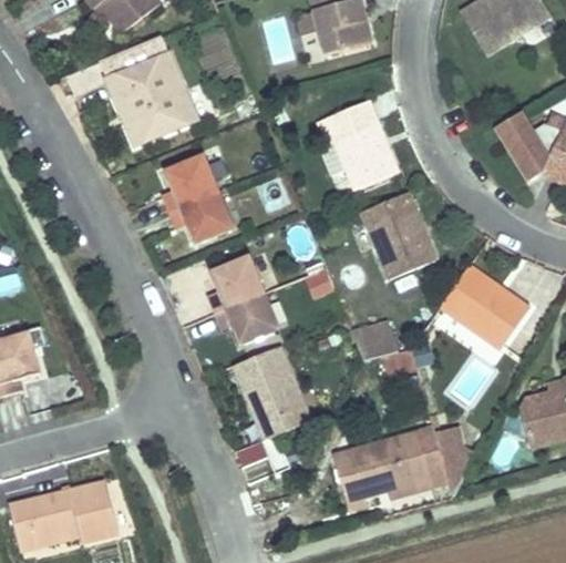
[(162,0),(90,0),(95,7),(100,3),(107,13),(122,31),(162,0)]
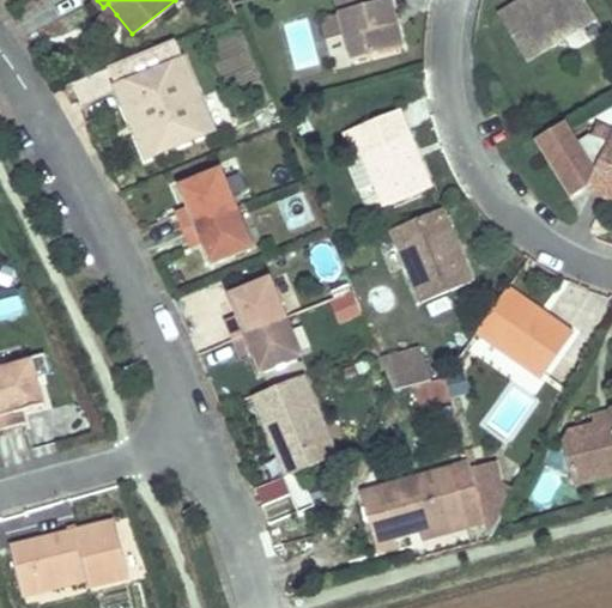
[(393,11),(391,0),(337,0),(351,56),(401,43),(397,23),(393,11)]
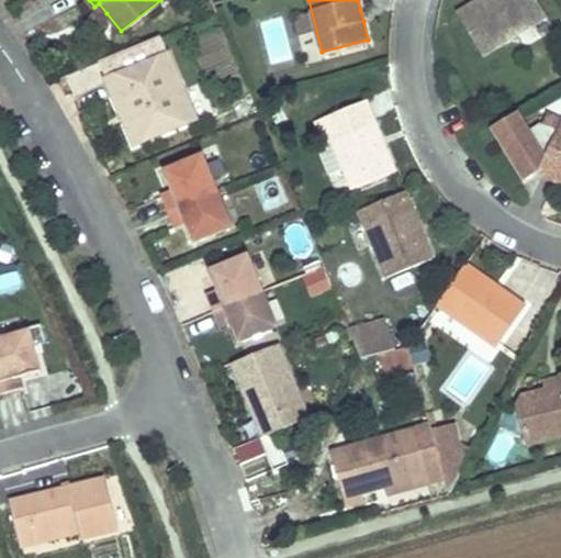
[(547,14),(538,0),(474,0),(456,12),(482,54),(547,14)]
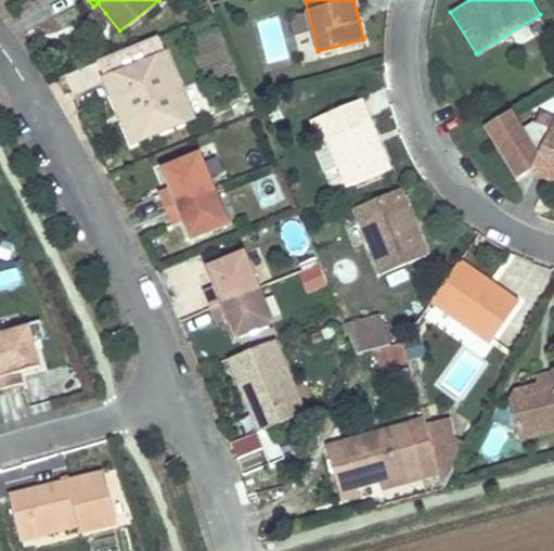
[(105,13),(98,3),(93,7),(101,17),(105,13)]
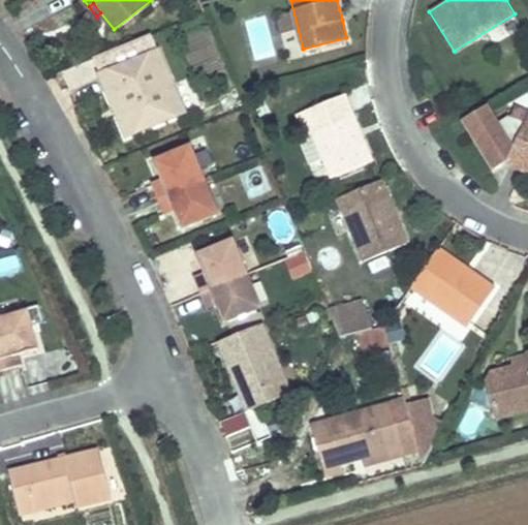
[(347,8),(339,9),(342,20),(349,18),(347,8)]
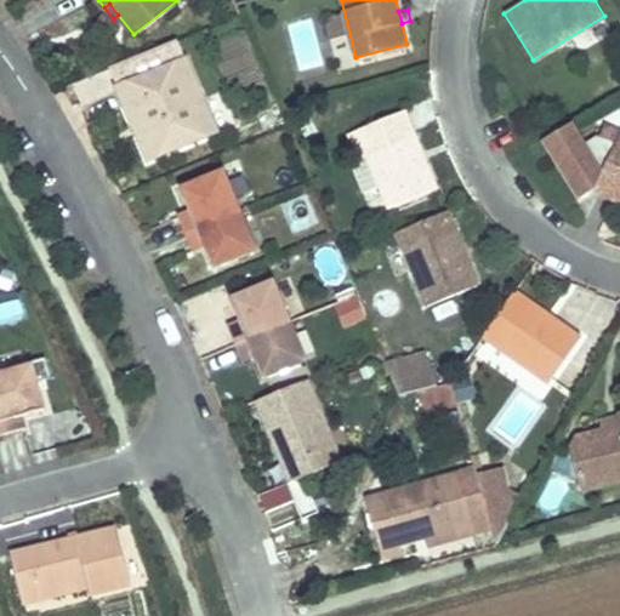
[(283,23),(295,68),(320,62),(310,17),(283,23)]
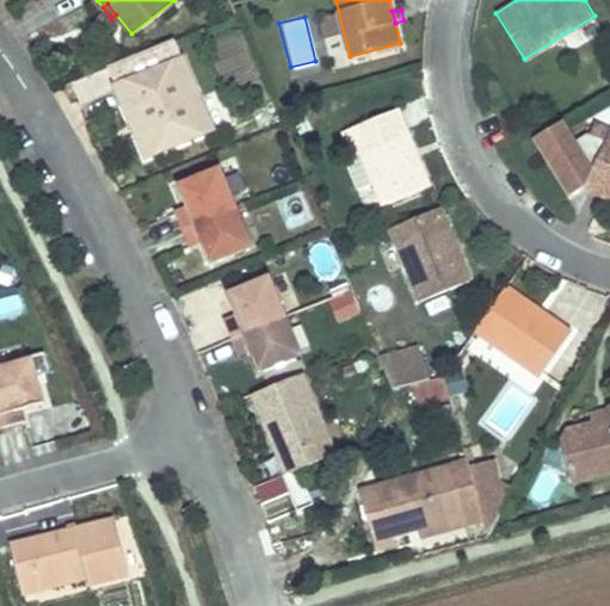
[(173,36),(104,65),(115,86),(124,105),(131,103),(152,147),(154,153),(213,128),(182,55),(173,36)]
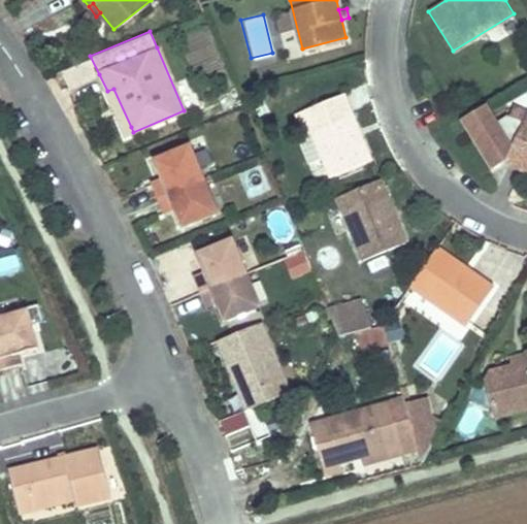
[(133,132),(131,127),(113,89),(107,91),(126,134),(126,135),(133,132)]
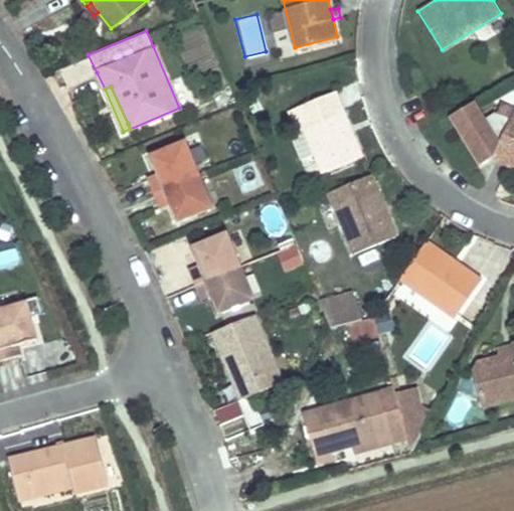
[(361,155),(333,91),(287,111),(295,131),(302,128),(321,172),(361,155)]
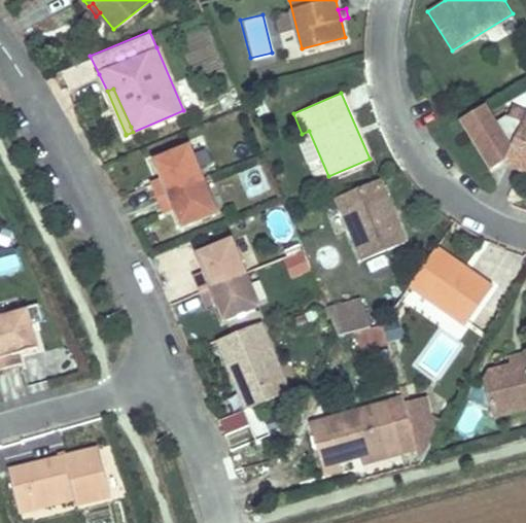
[(525,111),(504,160),(525,169),(525,165),(525,111)]
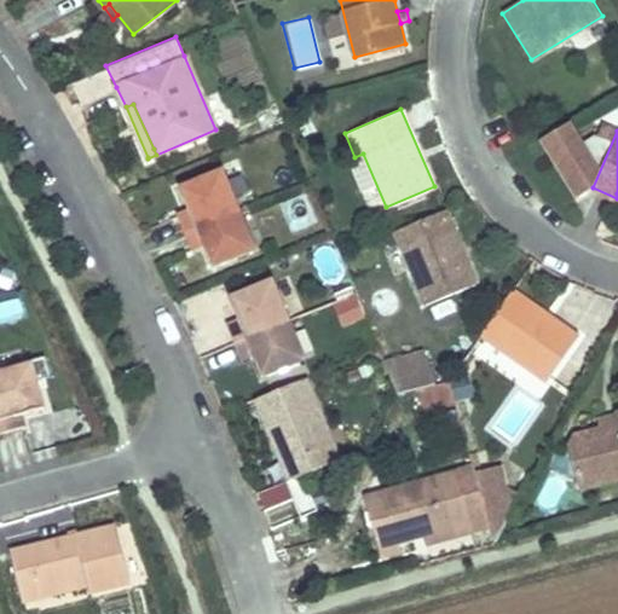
[(255,247),(238,208),(221,168),(182,185),(191,208),(178,214),(185,231),(192,247),(204,242),(214,264),(255,247)]
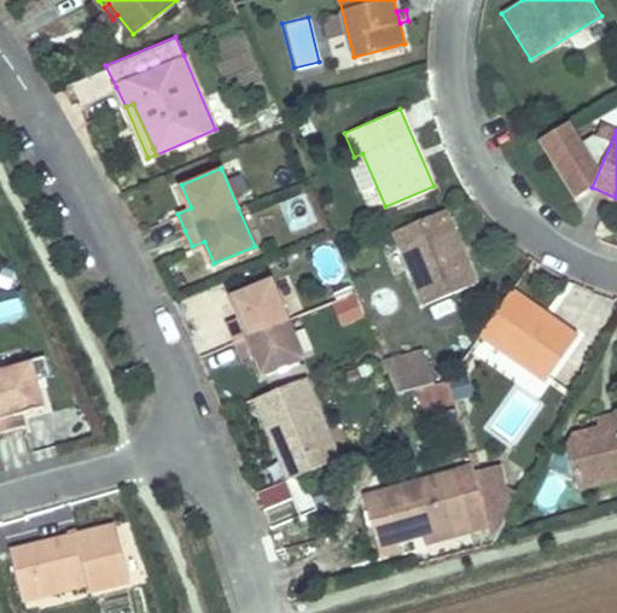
[(477,282),(444,208),(366,241),(397,316),(477,282)]
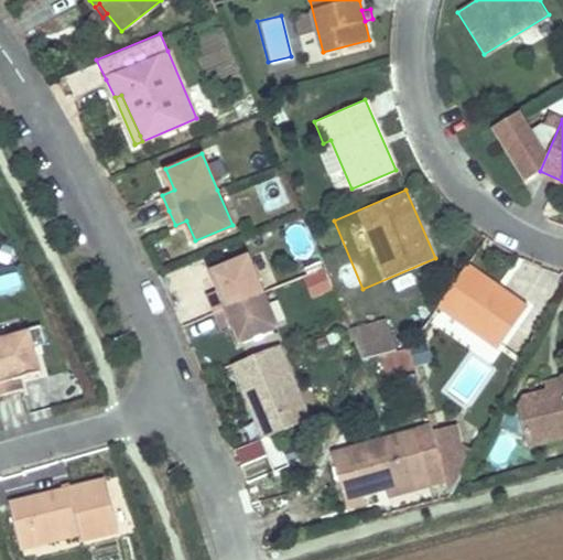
[(277,325),(262,290),(248,255),(209,270),(218,291),(207,295),(213,310),(219,325),(229,321),(238,341),(277,325)]
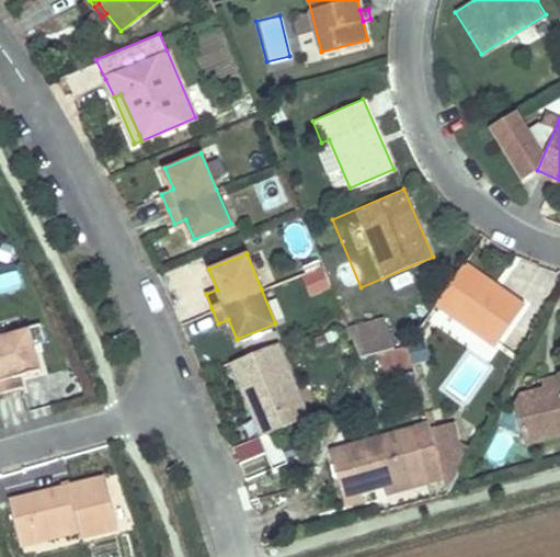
[(306,294),(330,286),(322,263),(298,271),(306,294)]
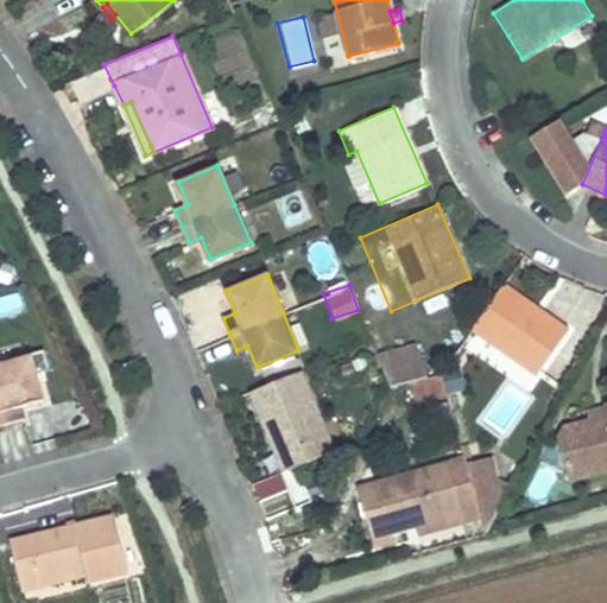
[(567,330),(503,285),(470,329),(535,375),(567,330)]
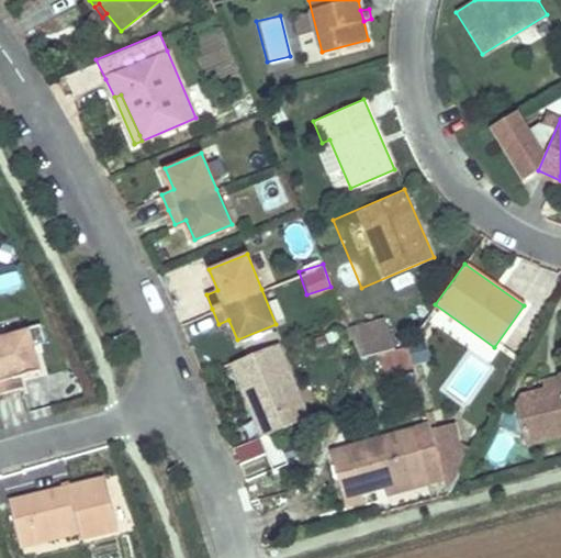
[(383,317),(349,328),(360,356),(395,346),(383,317)]
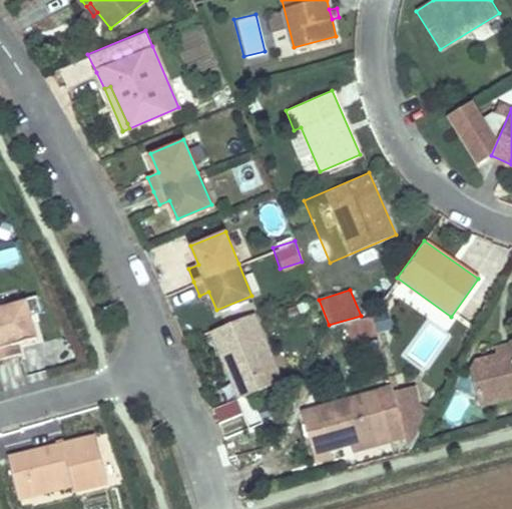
[(35,336),(25,299),(0,306),(0,356),(5,355),(19,352),(16,342),(35,336)]
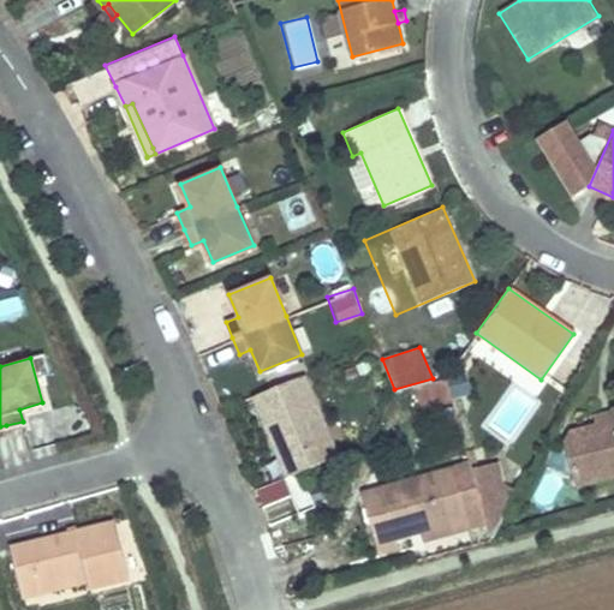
[(339,452),(305,372),(255,393),(256,396),(272,435),(288,473),(339,452)]
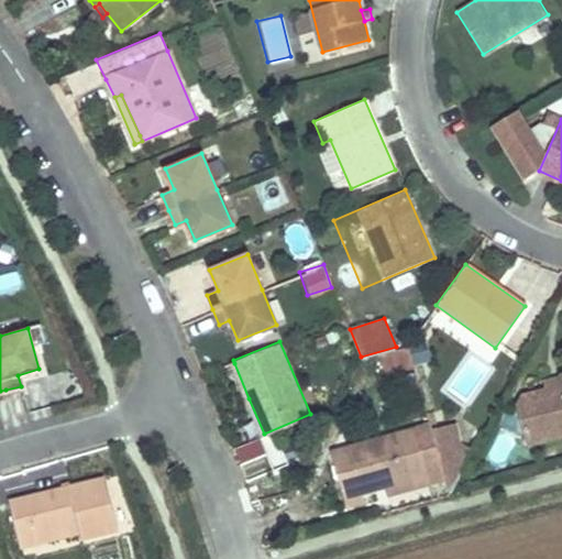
[(527,442),(561,433),(561,373),(561,374),(561,380),(561,383),(547,387),(524,393),(517,404),(527,442)]
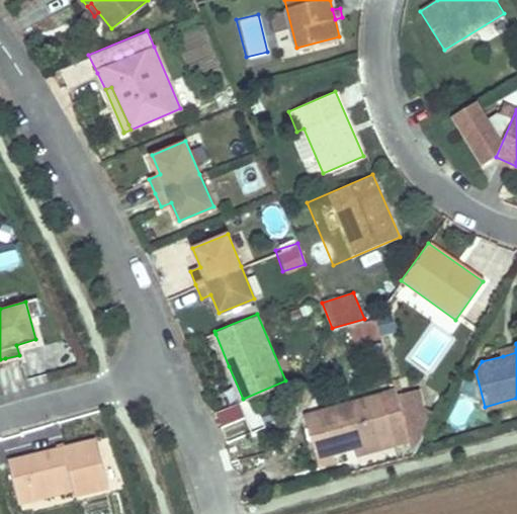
[(516,352),(516,349),(516,344),(501,348),(503,356),(516,352)]
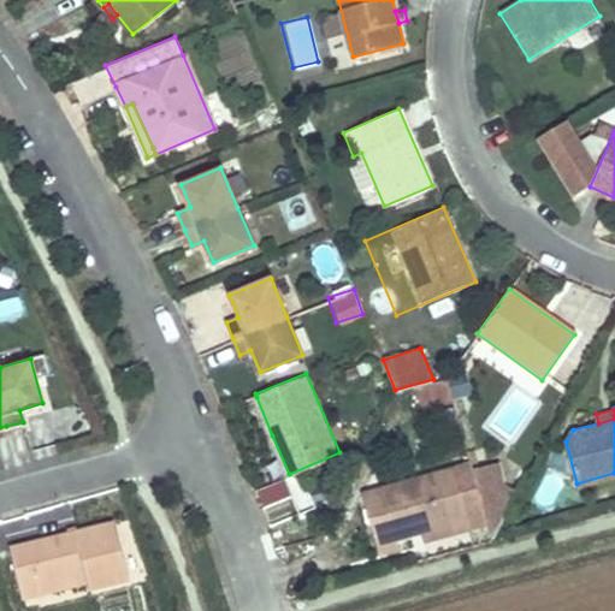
[(472,461),(454,466),(364,491),(379,547),(400,543),(397,534),(421,528),(467,516),(469,523),(488,518),(472,461)]
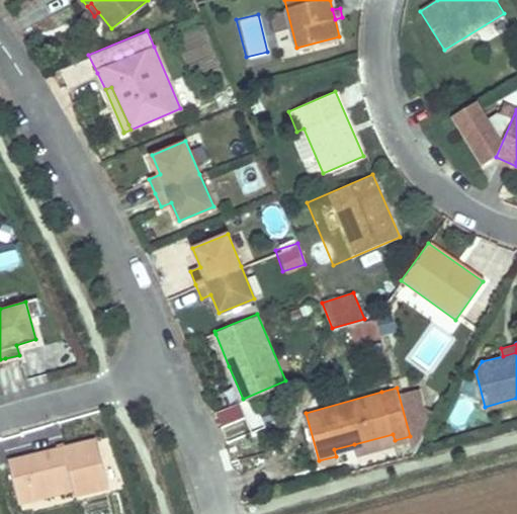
[(393,434),(354,444),(356,450),(395,440),(393,434)]
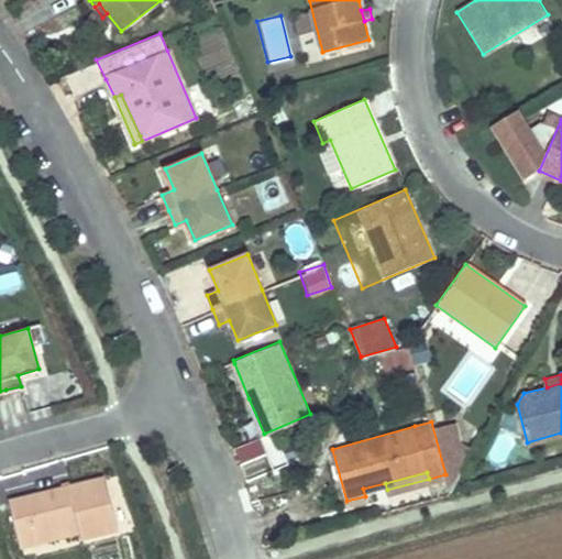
[(119,528),(107,479),(106,478),(9,500),(18,536),(79,521),(80,530),(81,537),(119,528)]
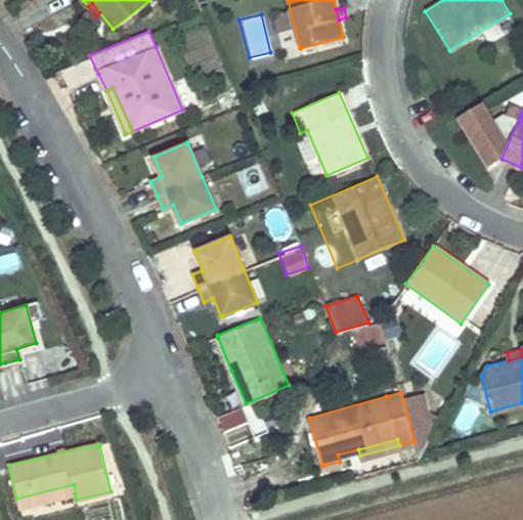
[(20,506),(75,493),(74,484),(16,499),(18,507),(20,506)]
